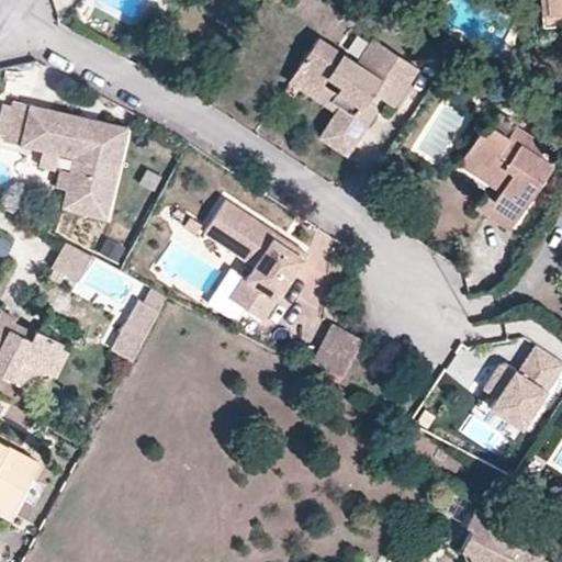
[(561,0),(541,0),(542,19),(561,17),(561,0)]
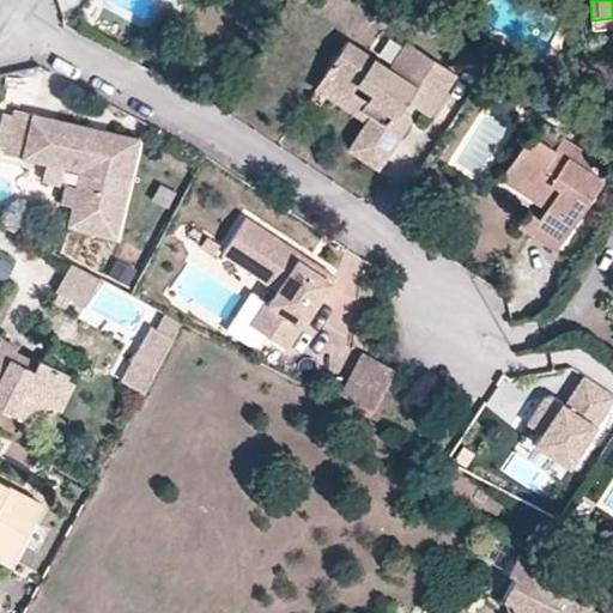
[(436,28),(444,12),(431,4),(422,20),(436,28)]
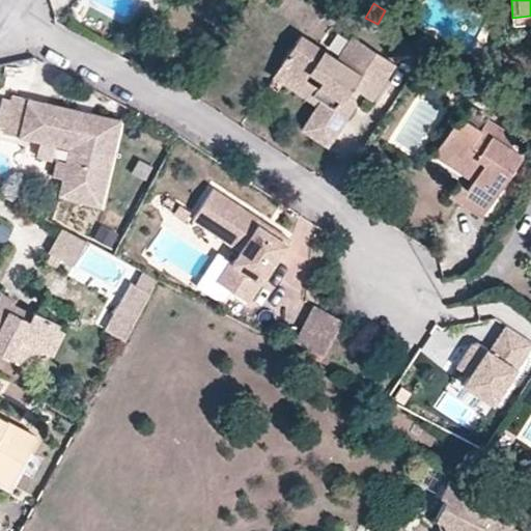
[(372,100),(395,64),(353,35),(338,59),(301,34),(281,63),(305,80),(310,73),(322,81),(317,86),(327,92),(317,106),(302,130),(328,147),(356,104),(355,100),(347,95),(353,87),(360,92),(372,100)]
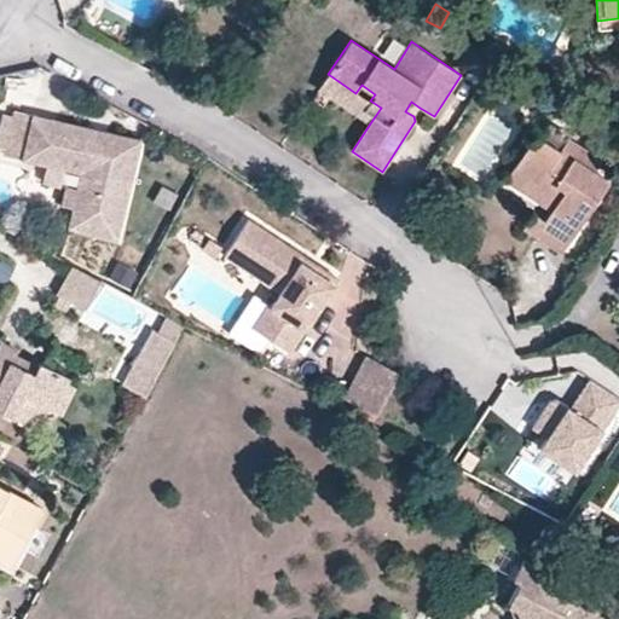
[(370,100),(375,94),(362,85),(356,93),(328,74),(318,90),(370,123),(381,108),(370,100)]
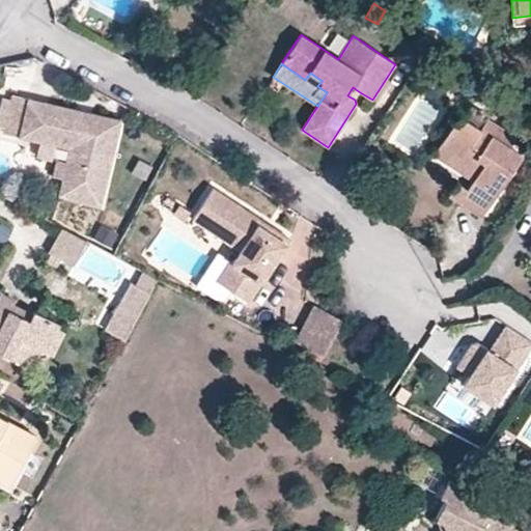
[(355,100),(360,92),(353,87),(347,95),(355,100)]
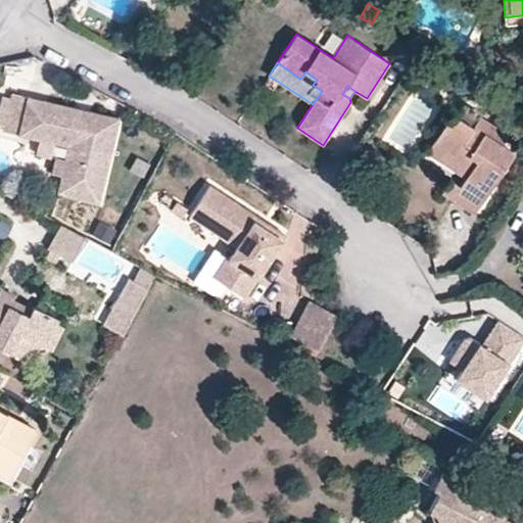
[(97,201),(116,116),(9,92),(8,96),(5,110),(0,108),(0,124),(2,125),(1,130),(38,138),(52,141),(67,145),(64,158),(60,174),(56,191),(97,201)]
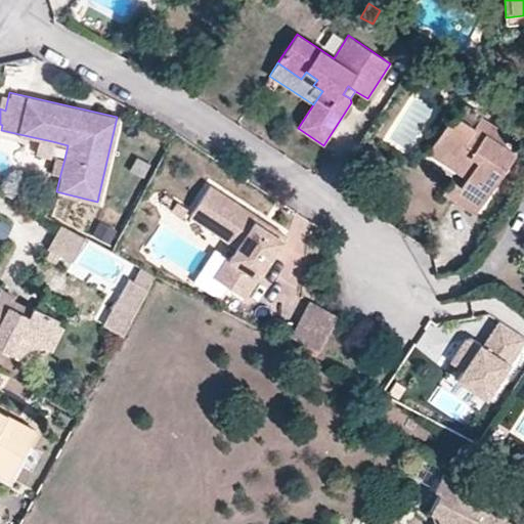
[(0,108),(5,111),(8,96),(2,95),(0,102),(0,108)]
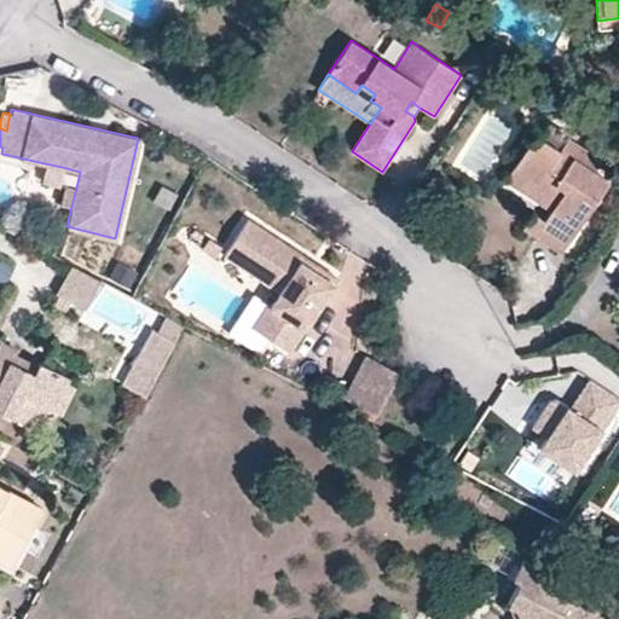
[(567,139),(570,134),(550,122),(541,137),(560,150),(567,139)]
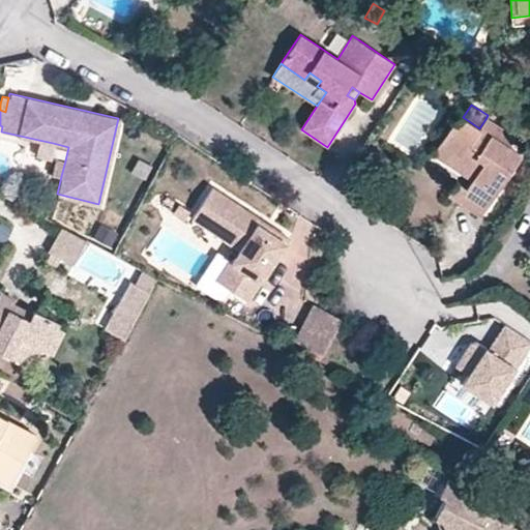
[(522,155),(508,147),(514,138),(486,119),(479,128),(463,117),(459,115),(439,146),(477,172),(473,180),(466,189),(459,201),(481,216),(522,155)]
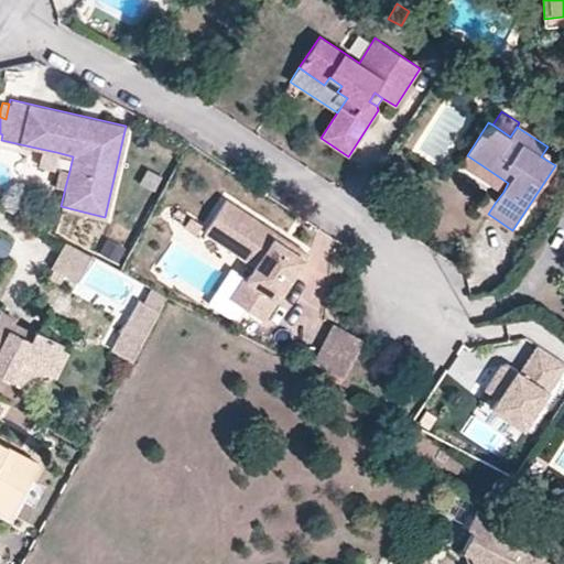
[(53,170),(56,152),(41,149),(38,165),(53,170)]
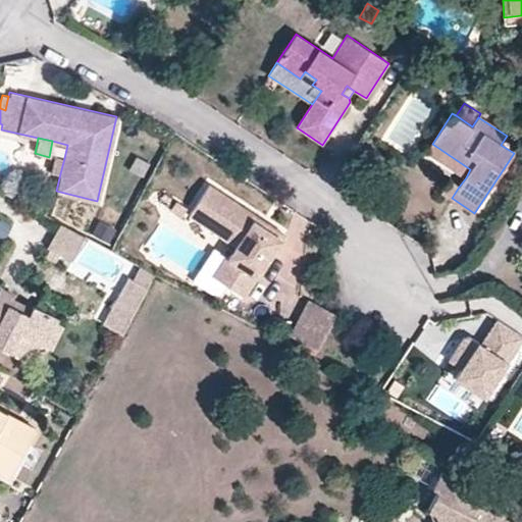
[(470,169),(432,144),(427,151),(466,177),(470,169)]
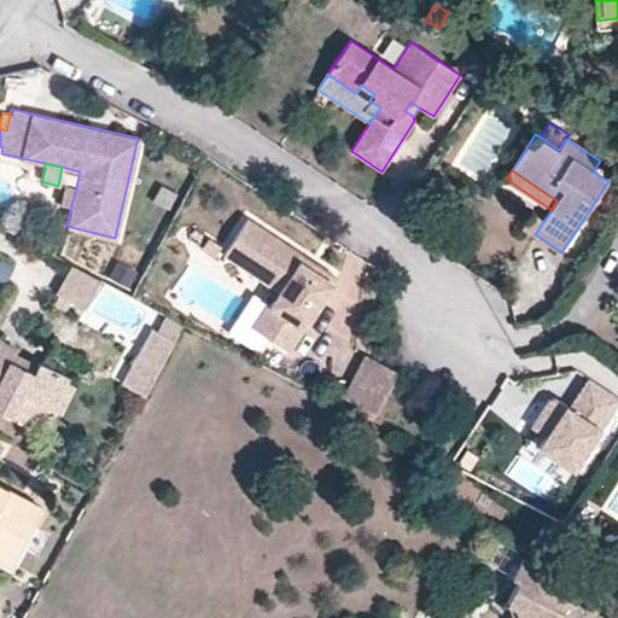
[(71,205),(76,187),(63,184),(59,203),(71,205)]
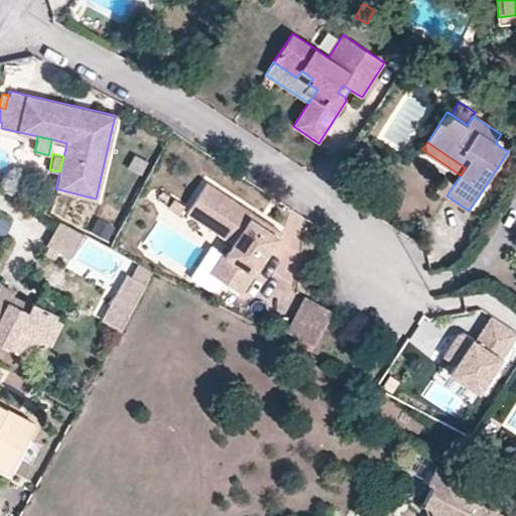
[(446,196),(454,184),(444,177),(437,189),(446,196)]
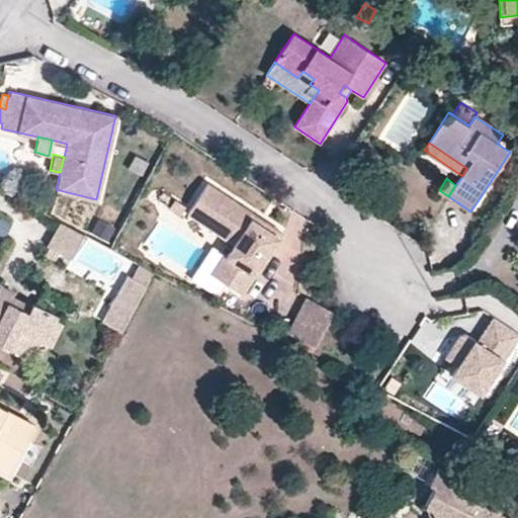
[(282,233),(266,222),(263,226),(254,220),(257,216),(207,183),(188,213),(236,244),(226,258),(239,267),(228,284),(243,294),(282,233)]
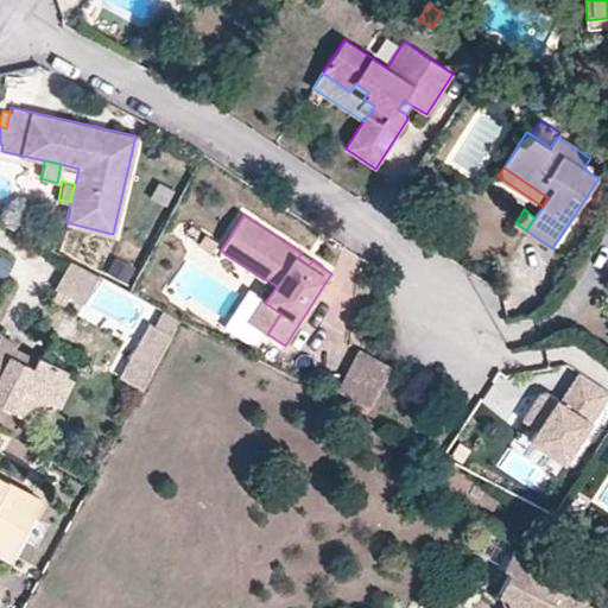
[(217,244),(206,234),(200,244),(211,252),(217,244)]
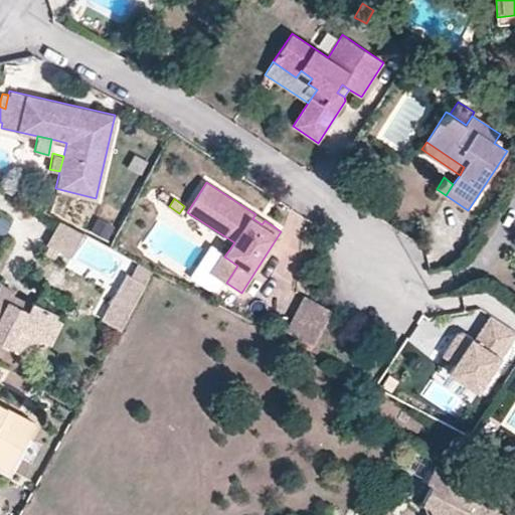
[(265,220),(255,214),(252,218),(262,224),(265,220)]
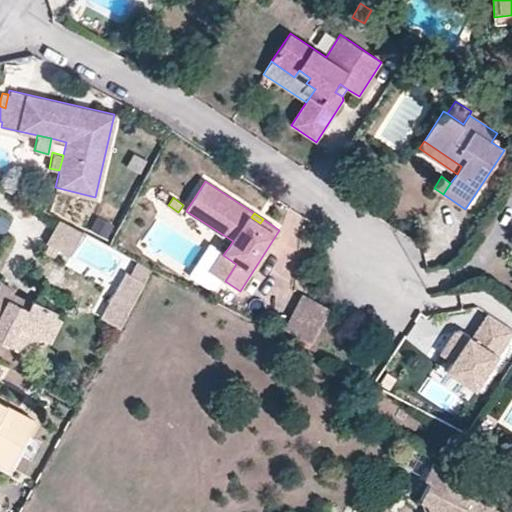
[(0,232),(2,233),(10,220),(0,214),(0,232)]
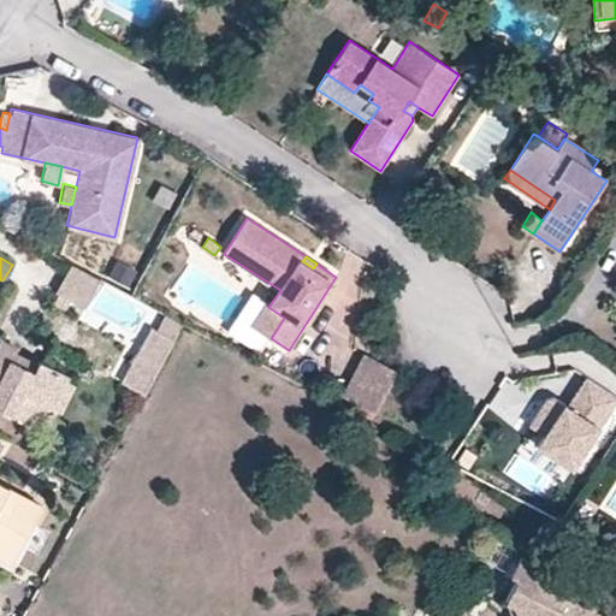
[(82,306),(98,278),(71,264),(55,291),(82,306)]
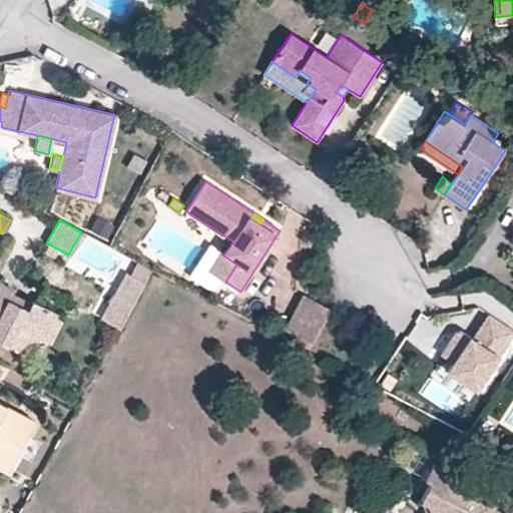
[(225,282),(236,265),(223,255),(212,273),(225,282)]
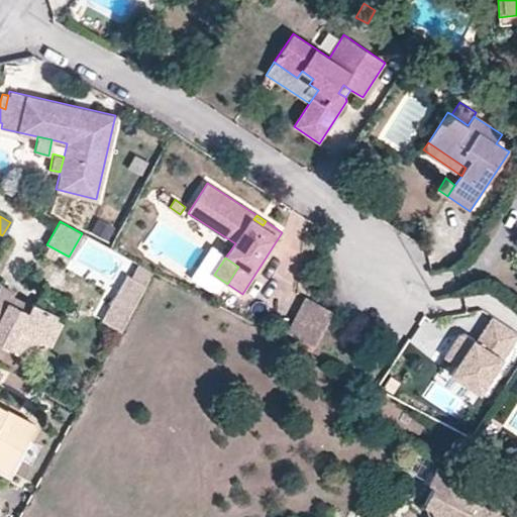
[(119,330),(144,285),(126,275),(101,320),(119,330)]
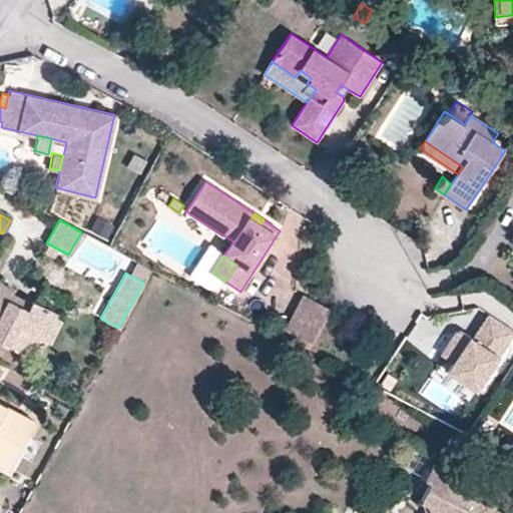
[(55,316),(57,313),(31,299),(30,302),(27,309),(8,299),(12,292),(13,290),(0,283),(0,340),(29,355),(39,337),(43,339),(55,316)]
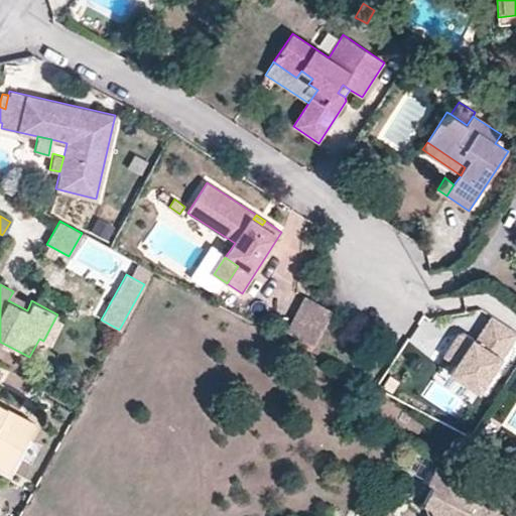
[(30,303),(12,293),(8,300),(27,310),(30,303)]
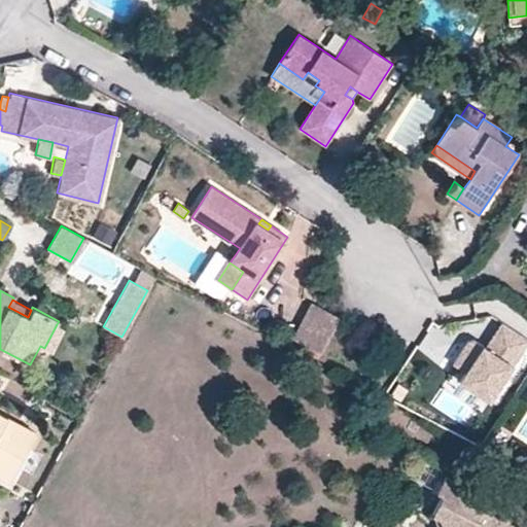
[(321,353),(340,317),(312,303),(293,339),(321,353)]
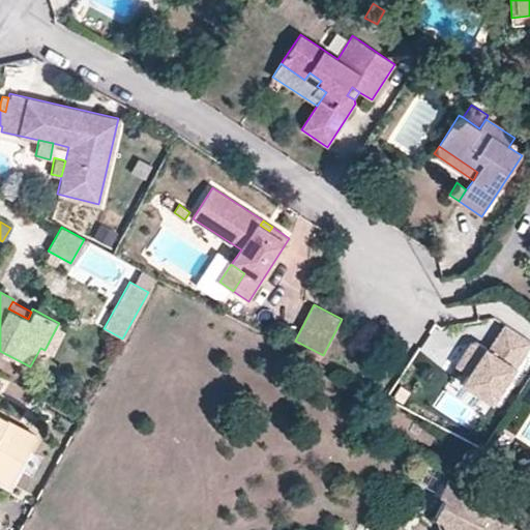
[(494,402),(529,345),(529,341),(500,322),(484,346),(480,343),(463,371),(457,379),(494,402)]
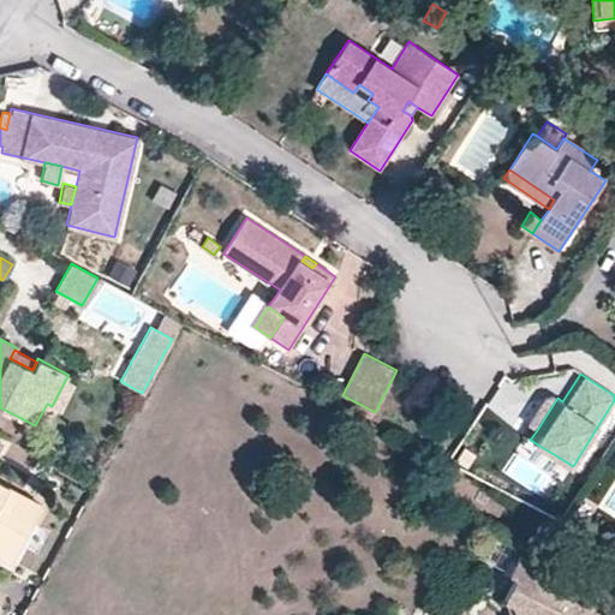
[(59,411),(73,382),(66,378),(52,406),(59,411)]
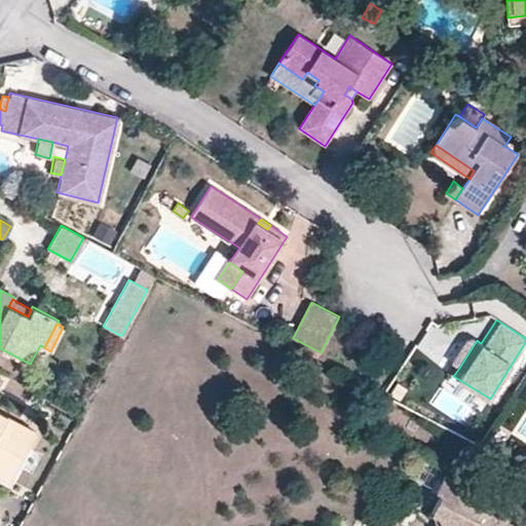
[(459,368),(477,340),(467,335),(450,362),(459,368)]
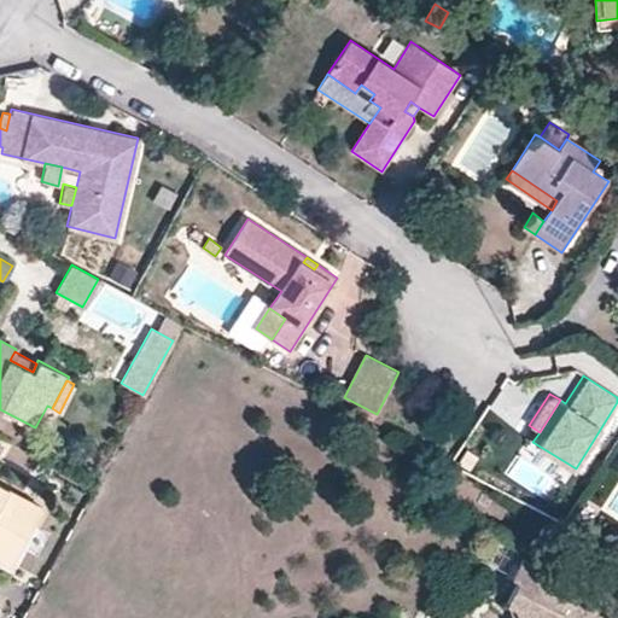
[(496,483),(517,452),(501,442),(481,473),(496,483)]
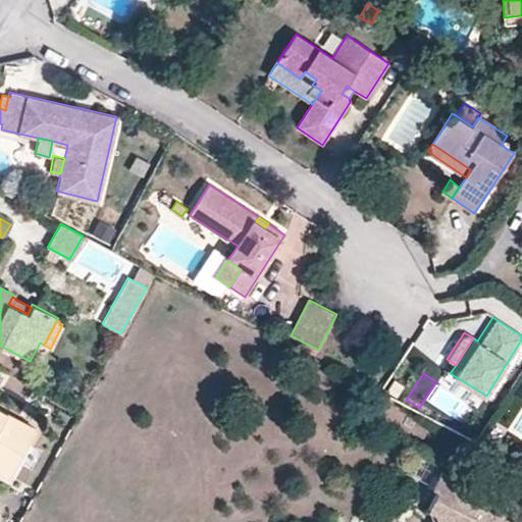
[(0,409),(0,470),(8,475),(34,428),(0,409)]
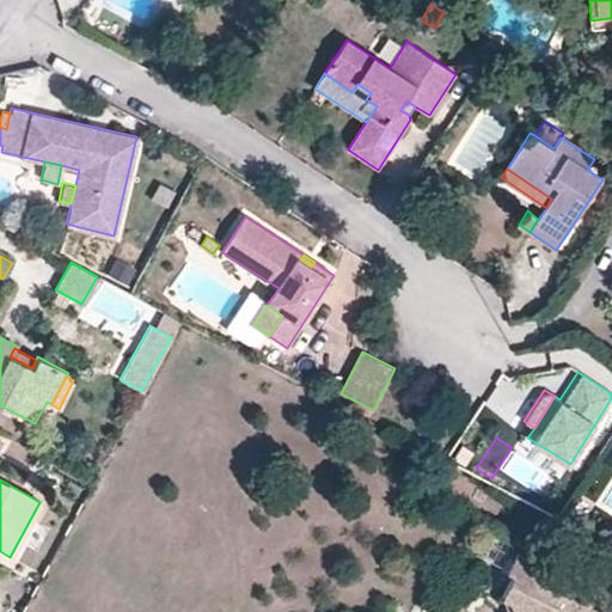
[(600,611),(589,606),(598,592),(516,550),(506,568),(513,573),(502,595),(510,599),(514,611),(600,611)]
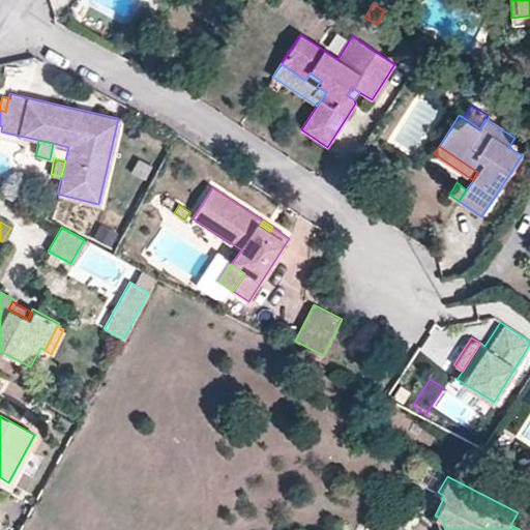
[(445,529),(442,519),(435,516),(439,529),(445,529)]
